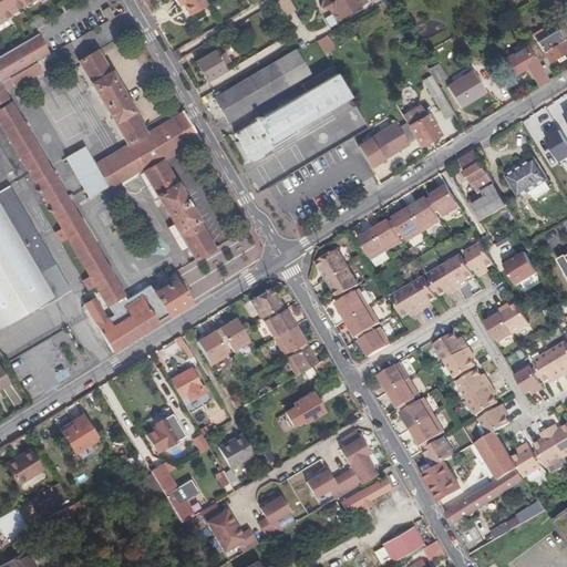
[(0,0),(0,18),(8,13),(7,12),(27,0),(35,0),(37,0),(0,0)]
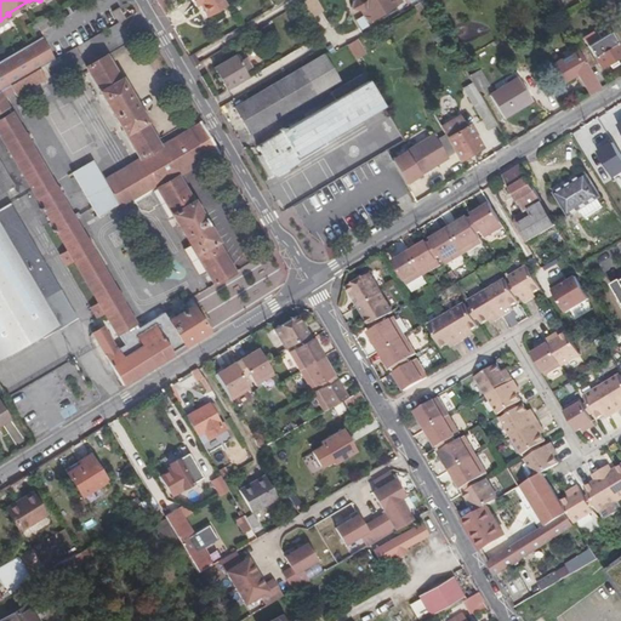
[(38,0),(29,0),(7,13),(9,15),(10,16),(38,0)]
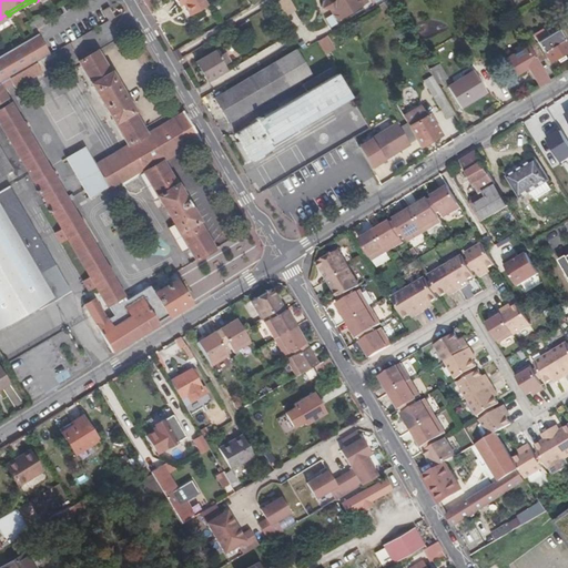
[(184,2),(191,13),(209,3),(205,0),(176,0),(180,4),(184,2)]
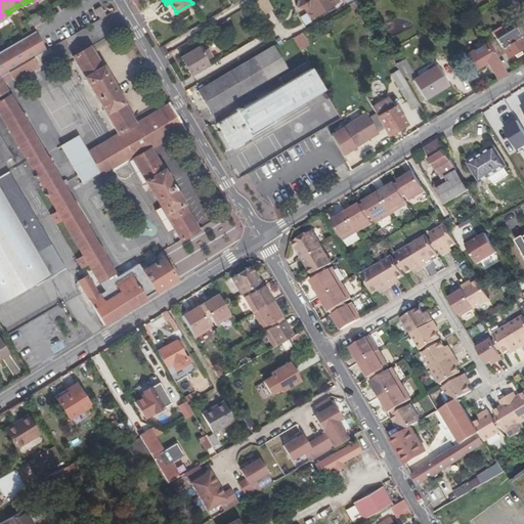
[(261,14),(272,9),(267,0),(255,0),(254,1),(261,14)]
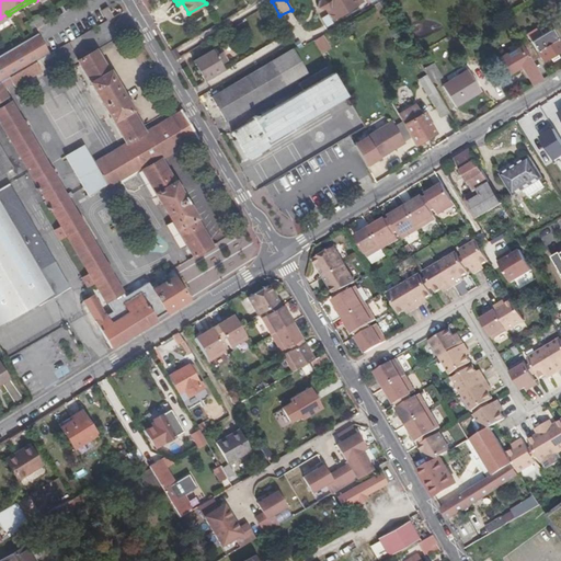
[(320,0),(319,6),(330,8),(329,13),(333,20),(359,3),(356,0),(320,0)]
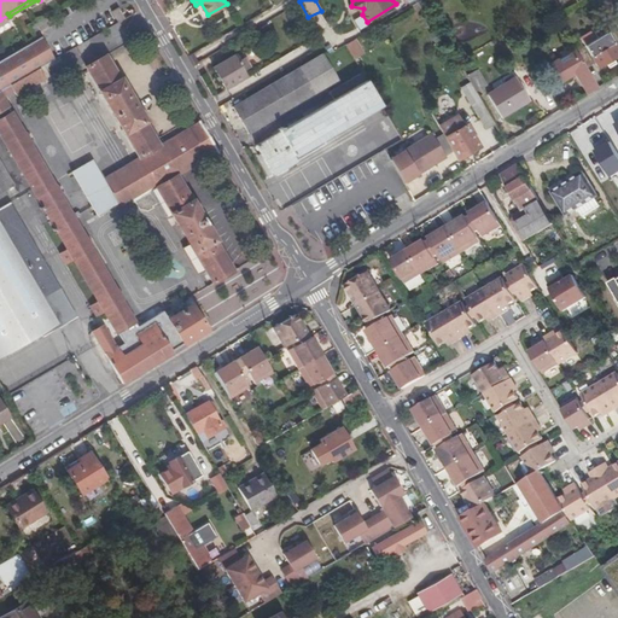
[(617,0),(612,4),(606,7),(610,15),(617,9),(617,0)]
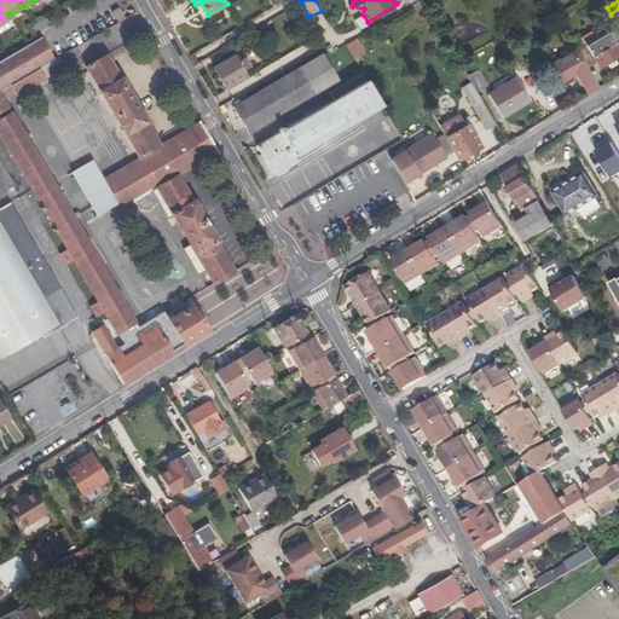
[(603,29),(606,33),(585,45),(599,68),(618,55),(618,50),(606,27),(603,29)]
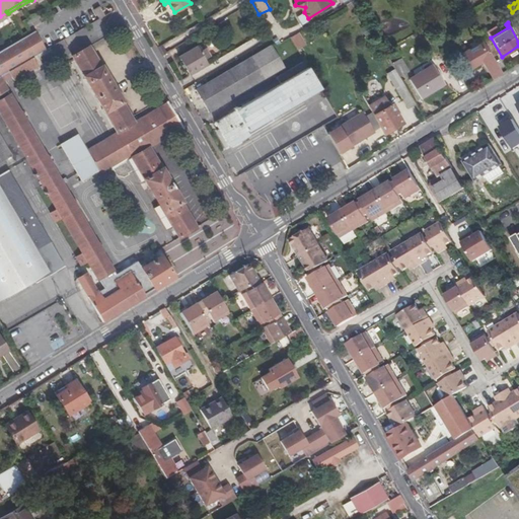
[(30,31),(0,49),(0,73),(32,55),(44,49),(33,30),(30,31)]
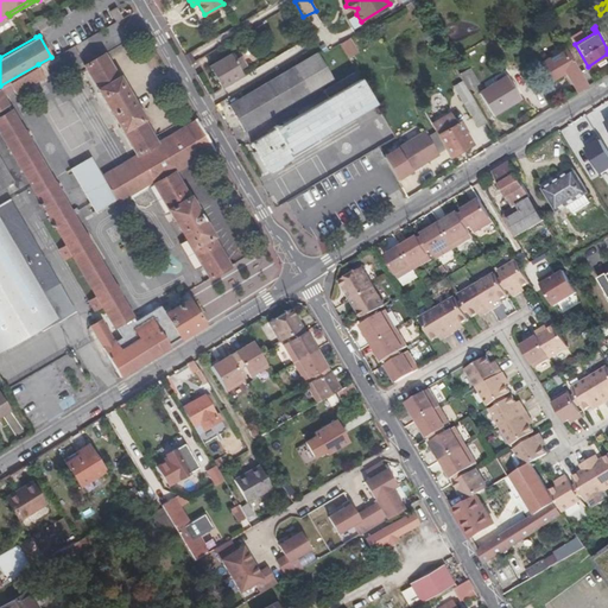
[(340,42),(347,57),(358,52),(352,37),(340,42)]
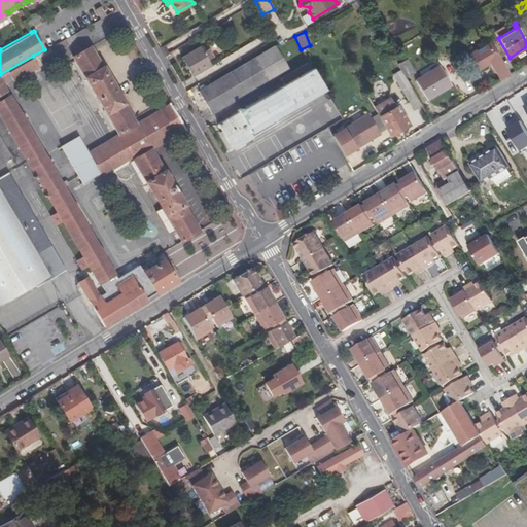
[(495,35),(489,38),(491,41),(500,58),(505,54),(495,35)]
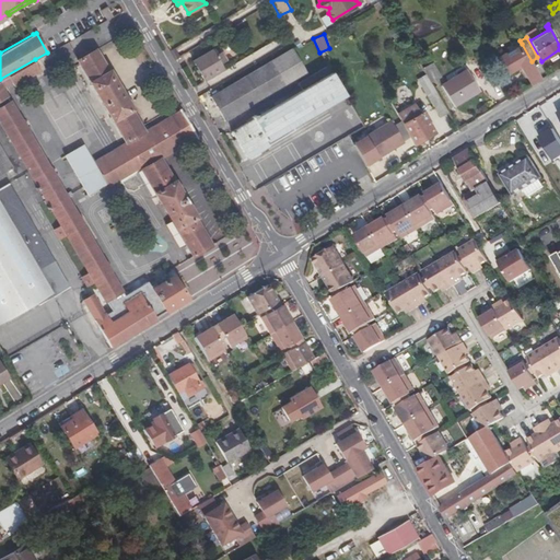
[(532,61),(522,44),(501,56),(508,69),(518,62),(522,68),(532,85),(541,79),(532,61)]
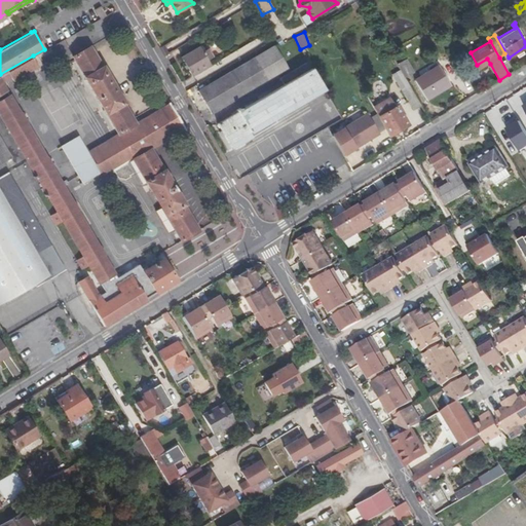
[(74,54),(73,55),(85,77),(84,78),(105,113),(106,113),(118,133),(112,136),(119,149),(96,162),(103,176),(112,170),(116,178),(123,180),(128,177),(128,175),(132,173),(140,185),(145,182),(159,207),(164,215),(166,214),(167,217),(162,220),(167,231),(174,227),(181,239),(198,229),(183,203),(184,203),(164,168),(162,170),(150,147),(184,128),(168,103),(136,122),(123,103),(125,102),(105,67),(103,67),(90,45),(74,54)]
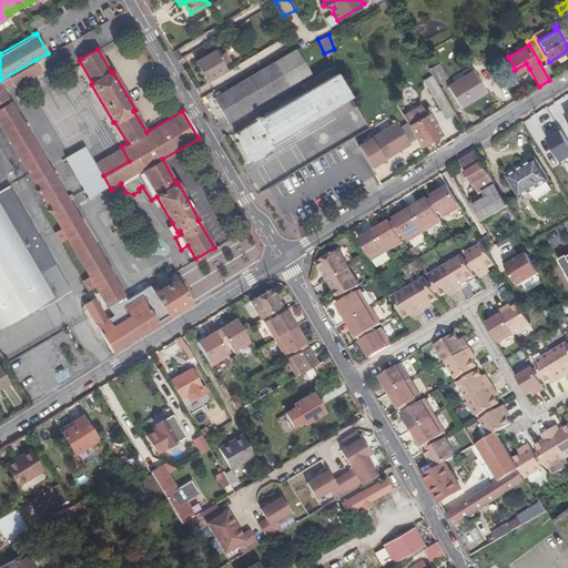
[(297,49),(215,98),(230,121),(312,72),(297,49)]
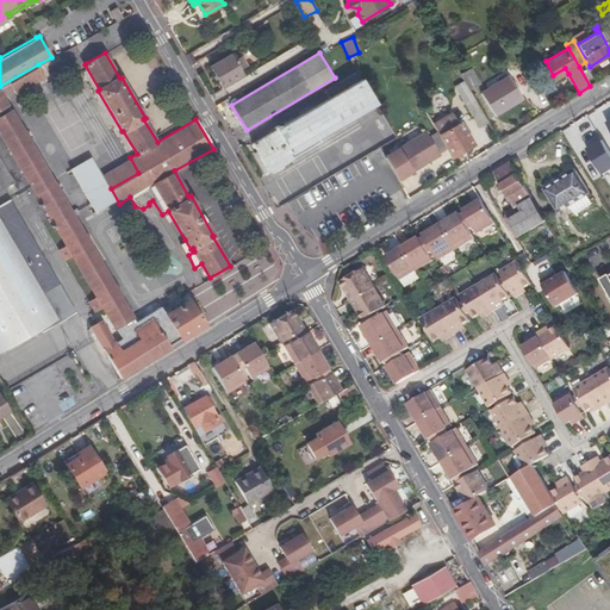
[(212,64),(224,87),(246,75),(242,69),(248,64),(243,56),(236,60),(232,54),(212,64)]
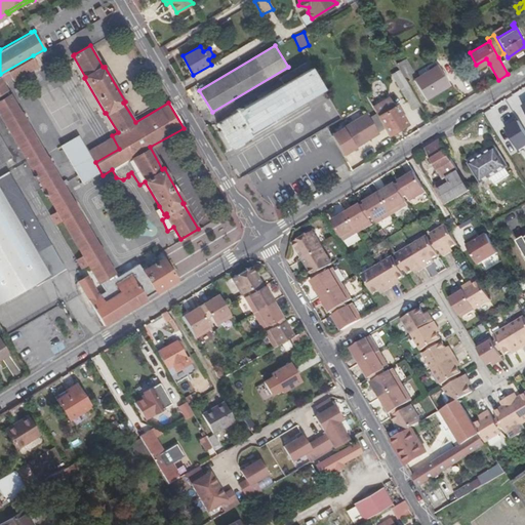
[(415,96),(391,53),(388,55),(391,61),(387,63),(408,101),(415,96)]
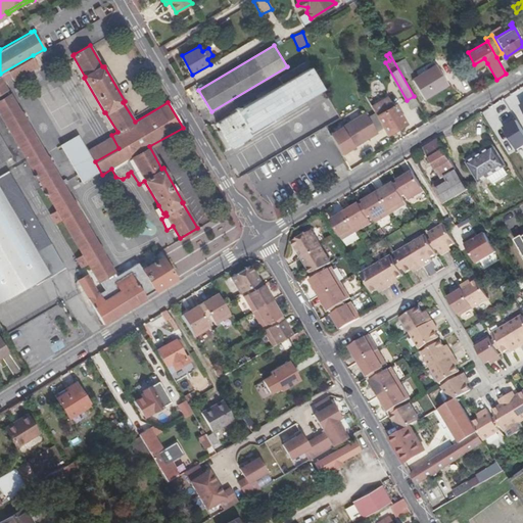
[(0,93),(6,90),(1,82),(10,76),(12,80),(39,64),(33,55),(0,74),(0,93)]
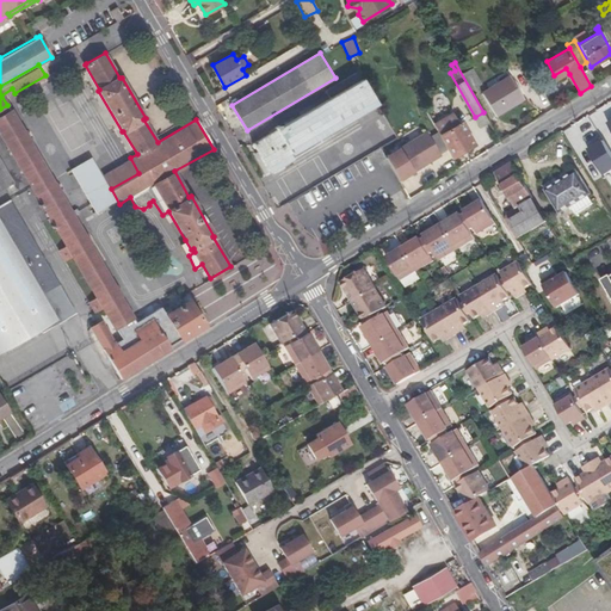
[(566,68),(554,75),(557,81),(569,74),(566,68)]
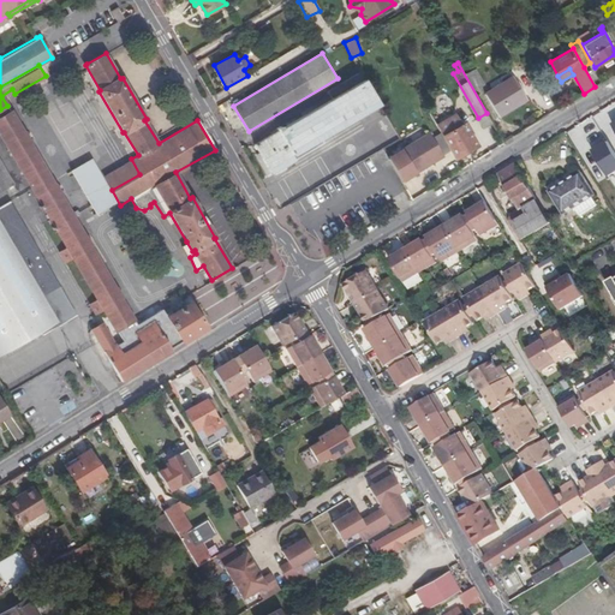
[(363,112),(381,102),(362,70),(345,81),(347,84),(363,112)]
